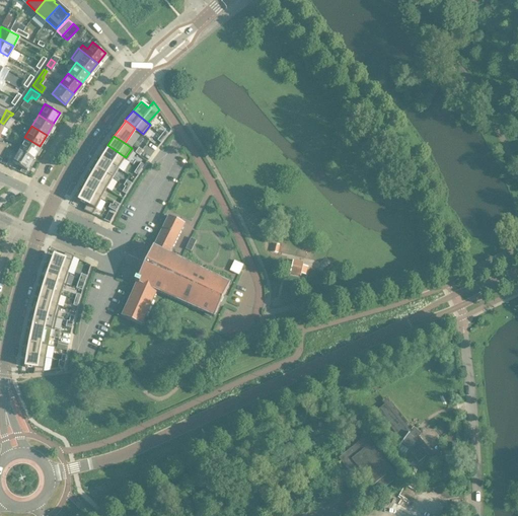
[(40,146),(24,137),(18,148),(32,156),(40,146)]
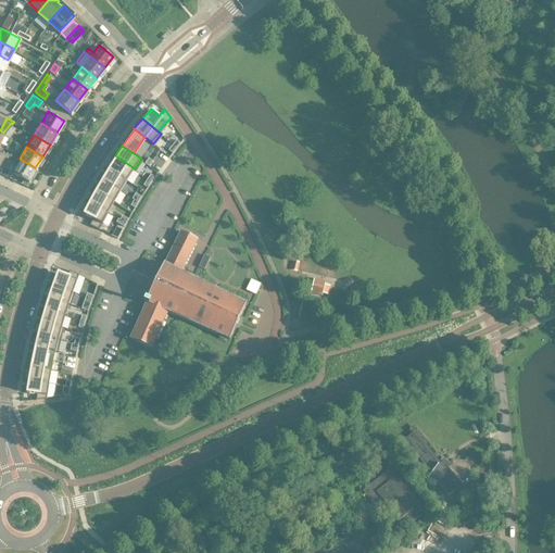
[(108,166),(125,178),(133,167),(115,155),(108,166)]
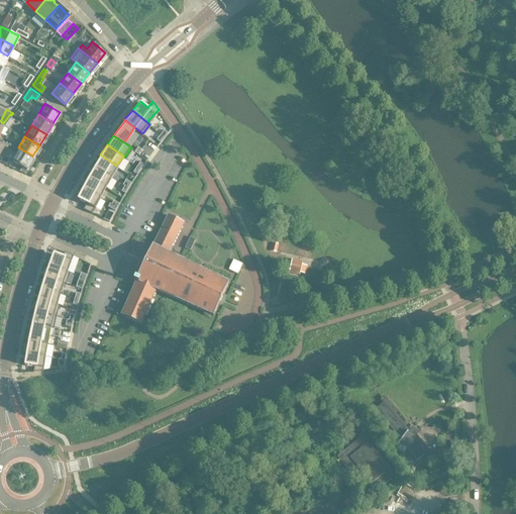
[(32,156),(18,147),(11,159),(26,168),(32,156)]
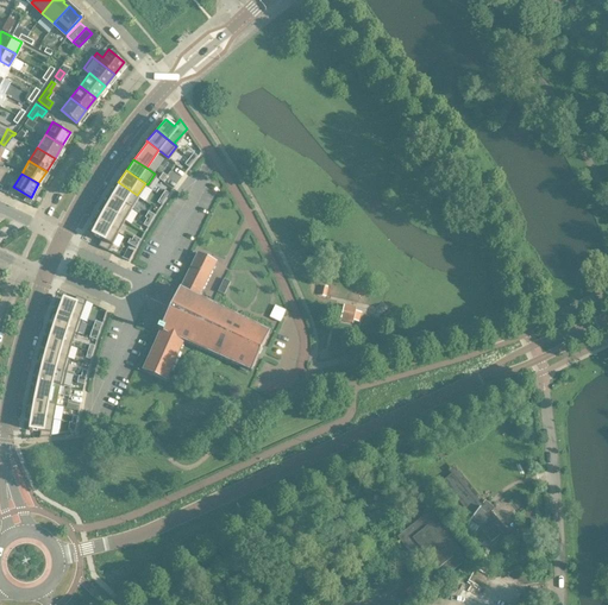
[(111,194),(130,206),(137,195),(118,182),(111,194)]
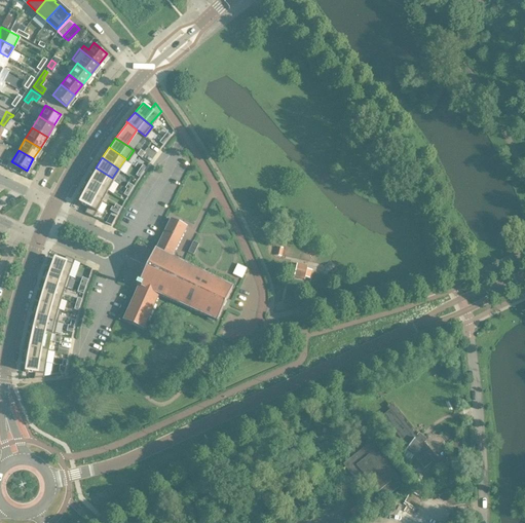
[(89,179),(107,188),(112,178),(96,167),(89,179)]
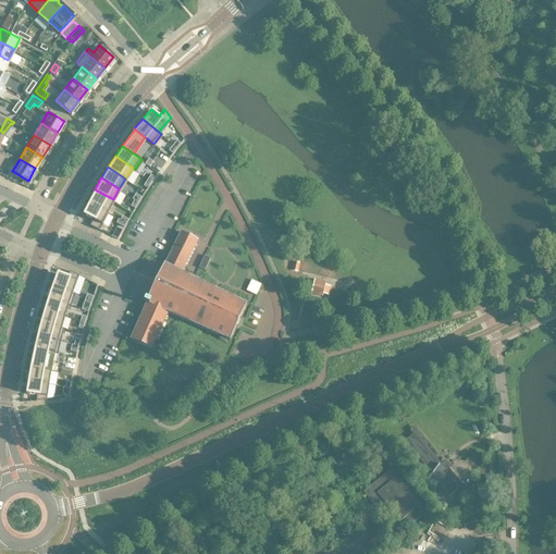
[(88,200),(107,210),(113,199),(95,189),(88,200)]
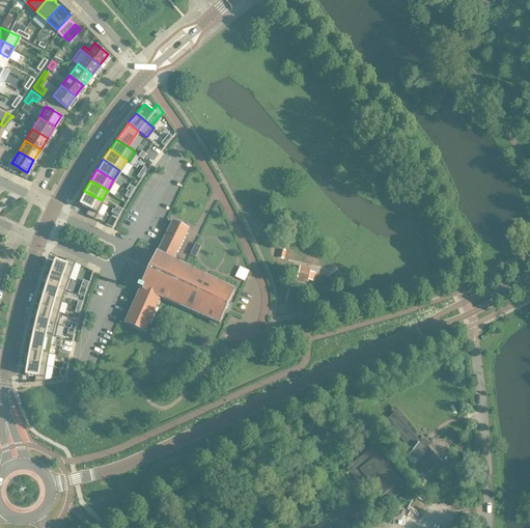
[(129,182),(126,187),(127,188),(131,190),(134,185),(129,182)]
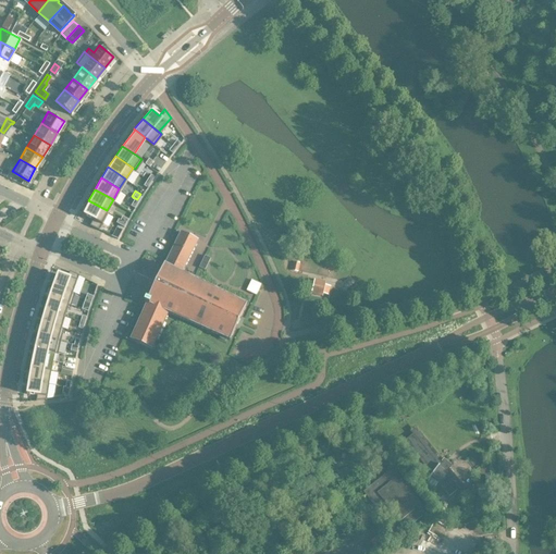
[(107,210),(88,200),(83,212),(91,217),(88,222),(98,226),(107,210)]
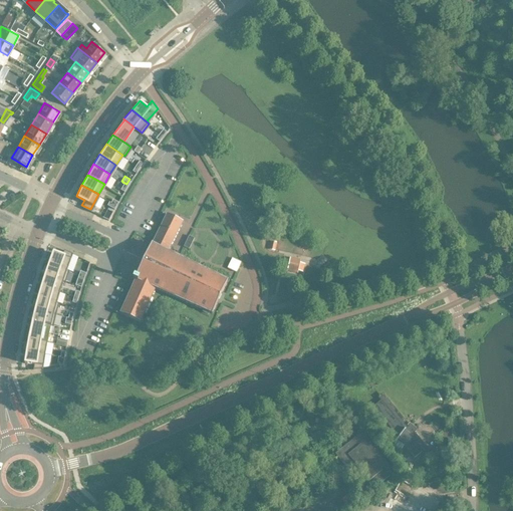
[(134,277),(118,309),(139,319),(155,285),(203,307),(202,308),(208,311),(209,309),(211,311),(226,278),(225,277),(226,275),(167,246),(182,218),(166,210),(151,241),(150,240),(134,274),(133,274),(132,276),(134,277)]
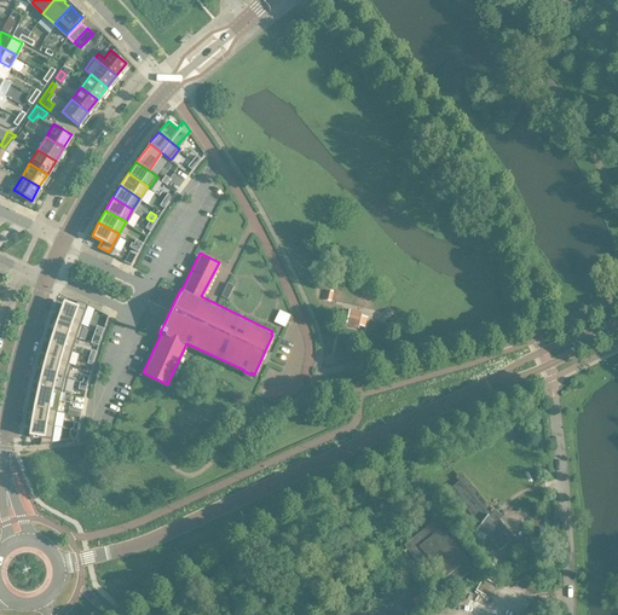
[(58,314),(82,324),(82,323),(80,321),(87,302),(76,297),(74,305),(63,301),(58,314)]
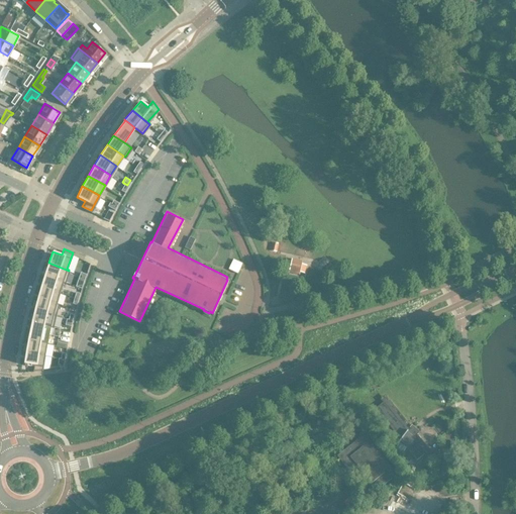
[(235,268),(240,259),(230,253),(226,264),(235,268)]
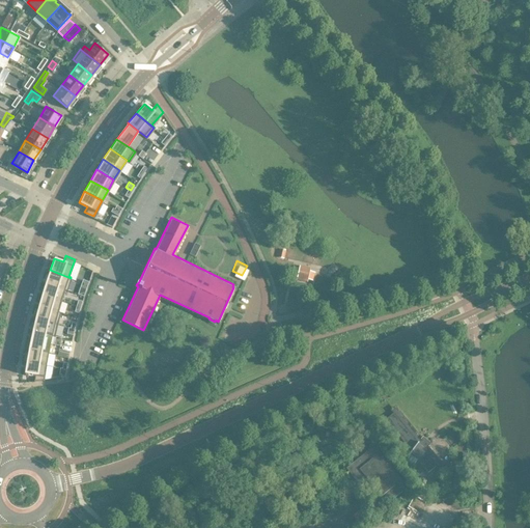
[(296,277),(306,279),(307,277),(312,278),(314,270),(309,269),(310,266),(299,262),(298,266),(293,265),(291,273),(296,274),(296,277)]
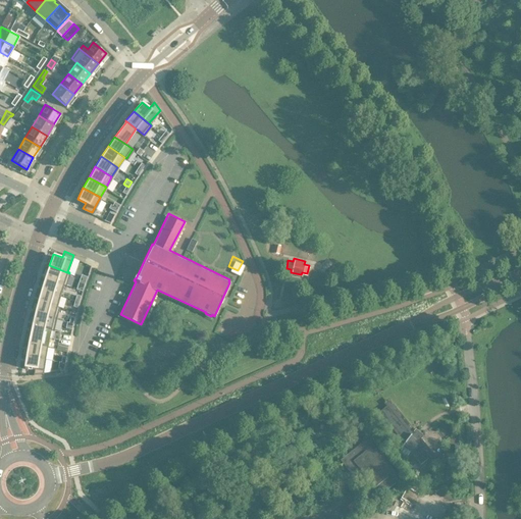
[(45,276),(63,282),(65,283),(69,273),(49,265),(45,276)]
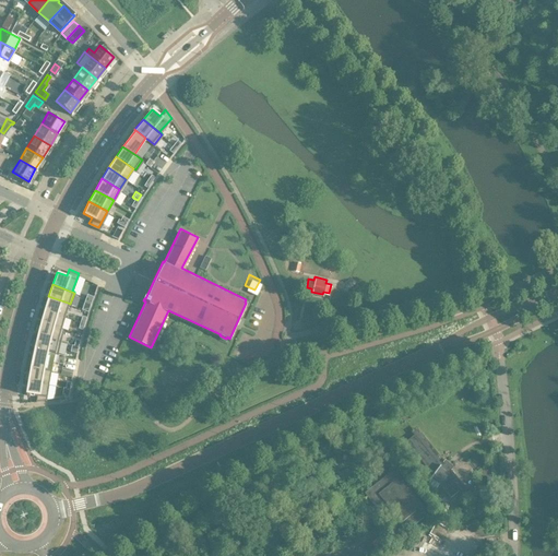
[(96,293),(98,286),(88,284),(86,291),(96,293)]
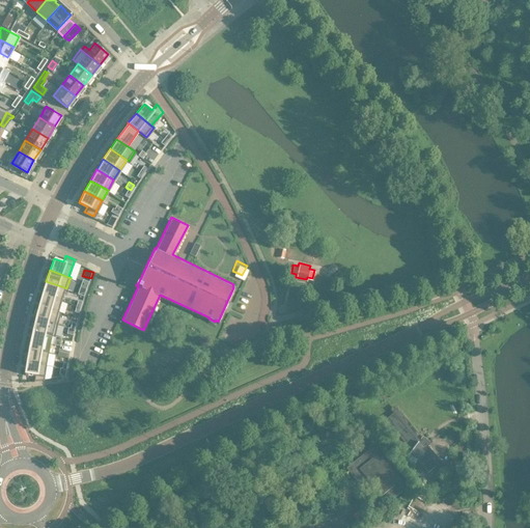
[(42,294),(60,299),(64,287),(46,281),(42,294)]
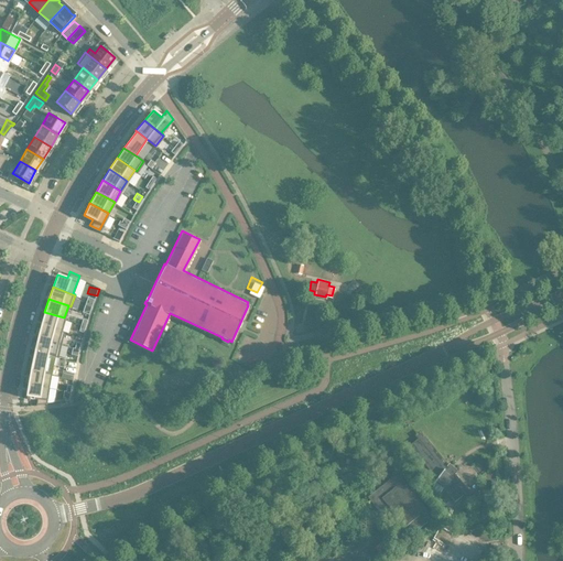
[(41,324),(63,331),(64,330),(61,328),(64,317),(44,312),(41,324)]
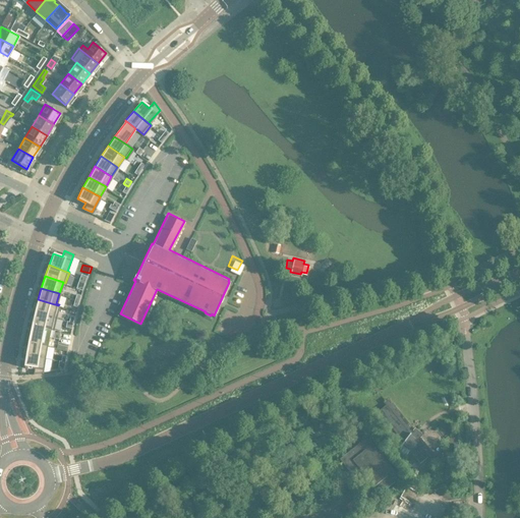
[(35,311),(55,317),(58,305),(38,299),(35,311)]
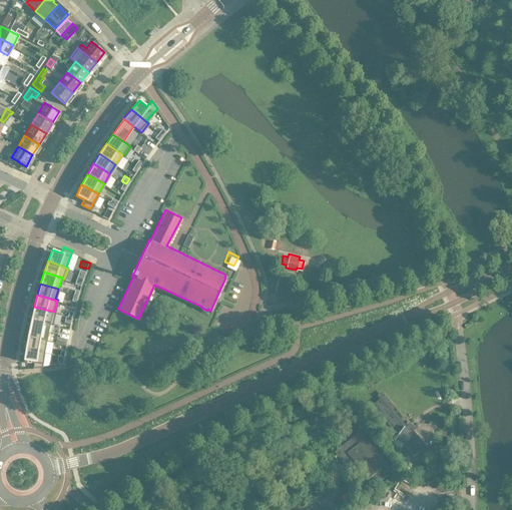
[(31,318),(43,321),(52,323),(54,312),(34,307),(31,317),(31,318)]
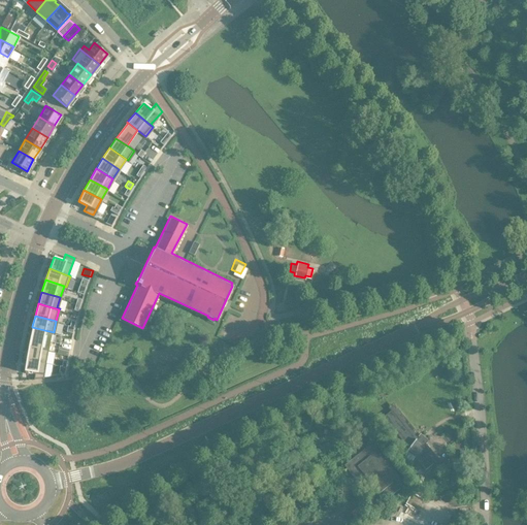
[(28,346),(47,350),(47,349),(40,348),(44,330),(32,327),(29,343),(28,343),(28,345),(28,346)]
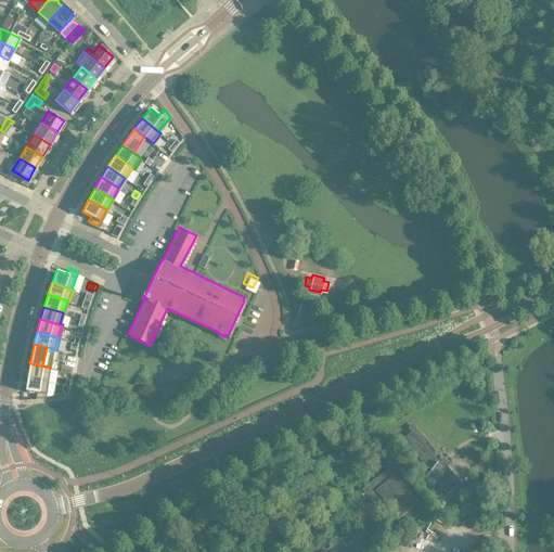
[(27,376),(48,380),(50,368),(29,363),(27,376)]
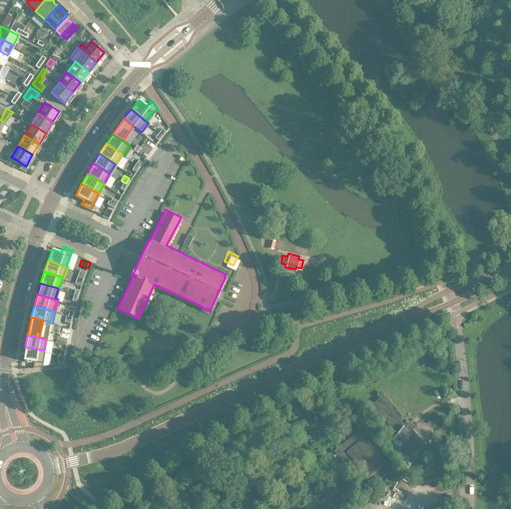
[(42,364),(44,350),(25,347),(23,359),(33,360),(32,365),(42,364)]
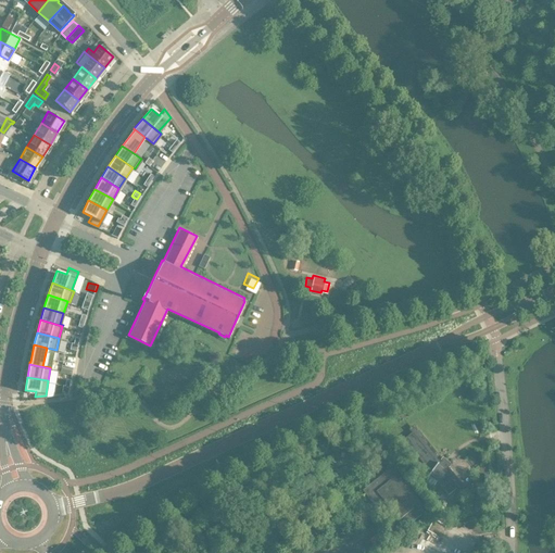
[(412,429),(403,437),(429,470),(427,474),(428,475),(429,473),(437,479),(448,492),(456,485),(454,482),(458,479),(448,465),(449,463),(440,457),(442,454),(441,454),(440,456),(417,429),(414,431),(412,429)]
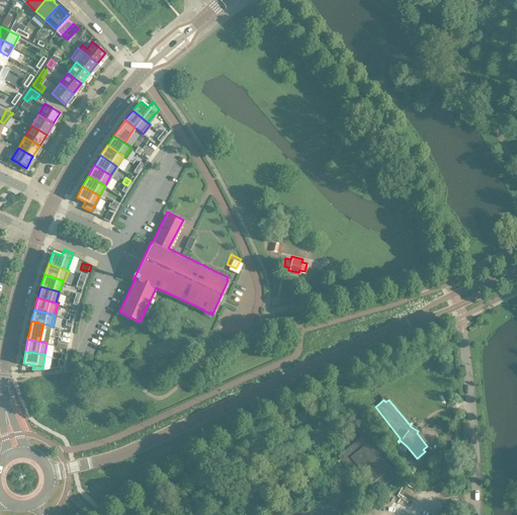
[(351,471),(358,465),(376,489),(396,473),(363,433),(337,454),(351,471)]
